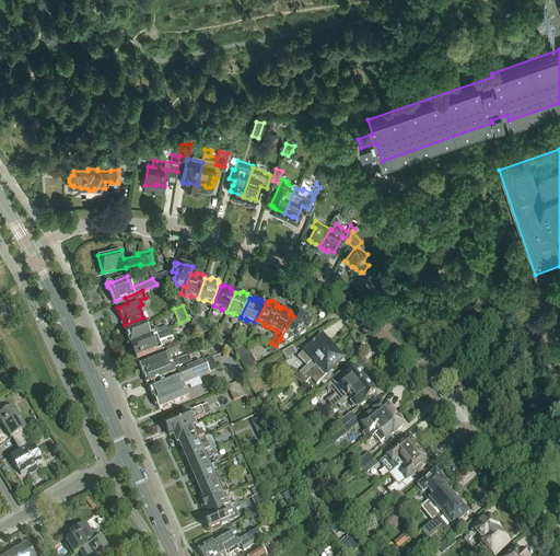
[(307,327),(312,321),(310,320),(311,319),(296,310),(293,316),(281,337),(281,338),(286,340),(304,329),(305,327),(307,327)]
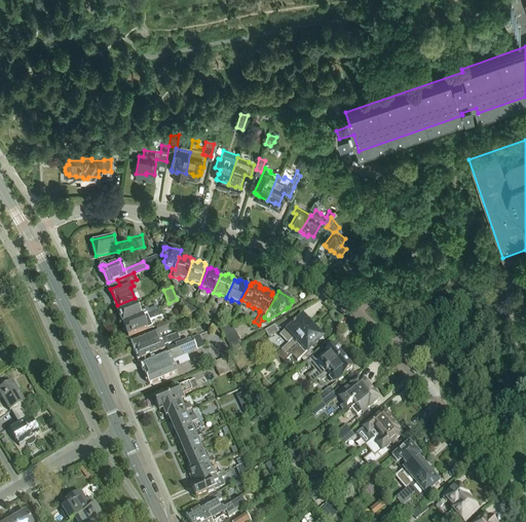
[(195,307),(181,297),(180,299),(186,311),(195,307)]
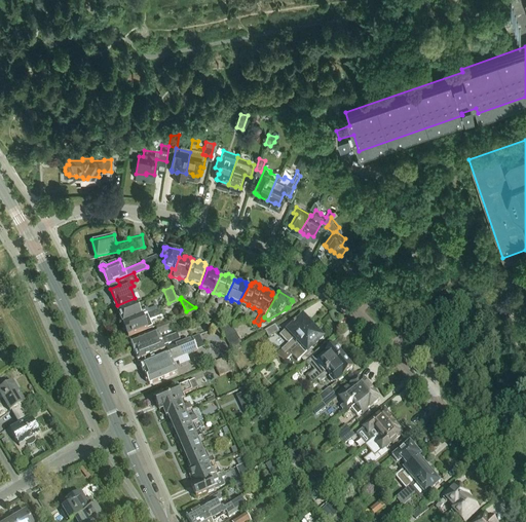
[(117,309),(122,322),(157,308),(155,303),(142,309),(143,309),(139,311),(136,302),(117,309)]
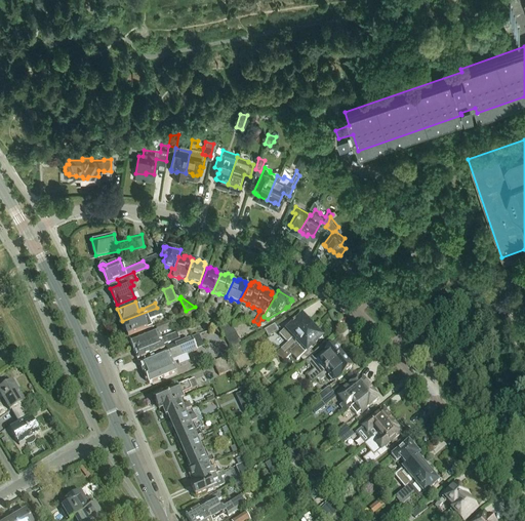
[(157,308),(122,321),(123,325),(123,326),(127,334),(152,324),(149,316),(164,310),(162,306),(157,308)]
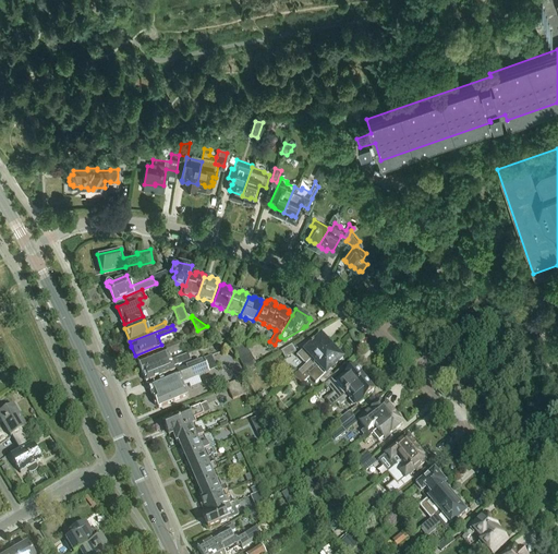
[(298,352),(305,361),(298,368),(302,372),(331,345),(327,340),(328,339),(322,333),(305,348),(304,347),(298,352)]
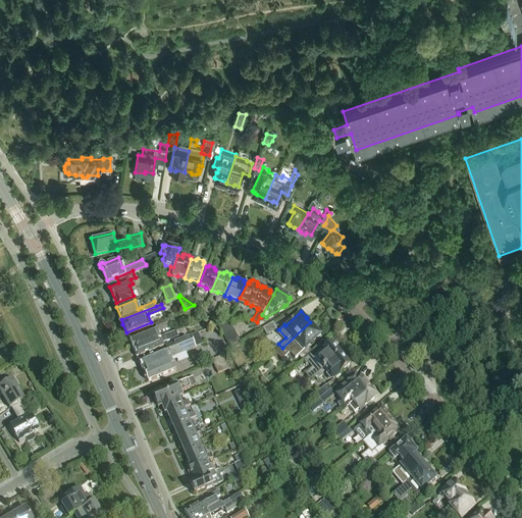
[(132,345),(159,333),(157,329),(168,325),(165,317),(153,322),(155,325),(128,337),(132,345)]
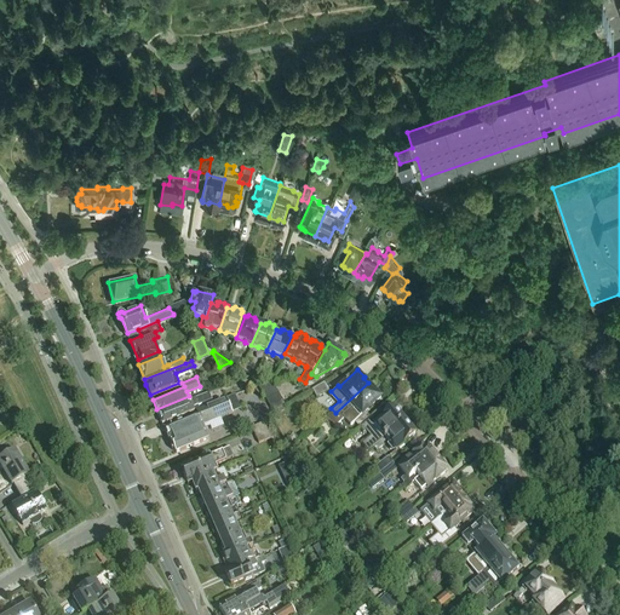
[(323,379),(311,385),(316,394),(327,386),(323,379)]
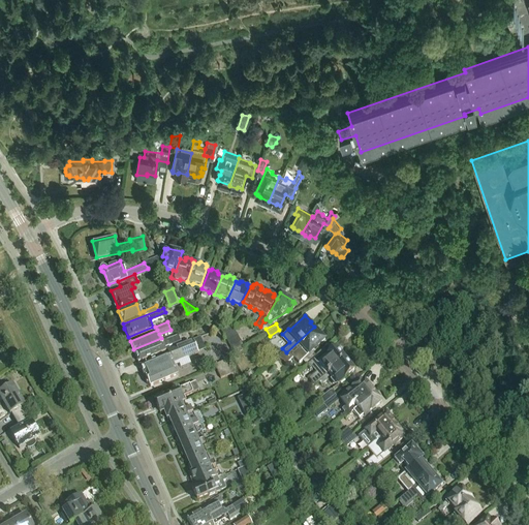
[(312,348),(320,341),(320,342),(324,338),(314,327),(286,352),(282,348),(278,352),(285,361),(292,353),(299,360),(303,357),(307,362),(315,354),(316,353),(312,348)]
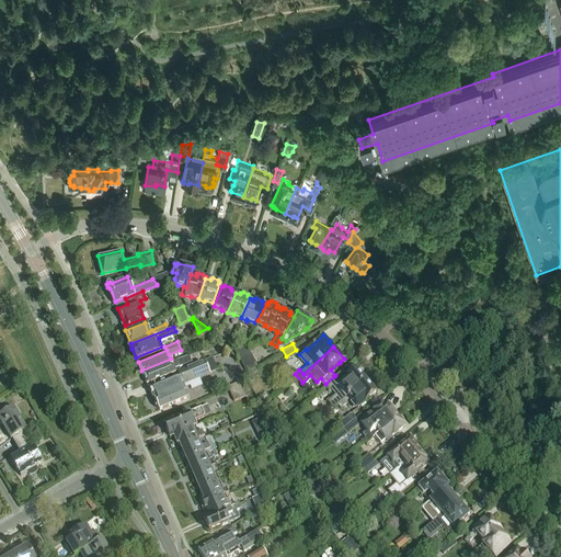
[(242,351),(237,354),(240,360),(251,353),(248,348),(242,351)]
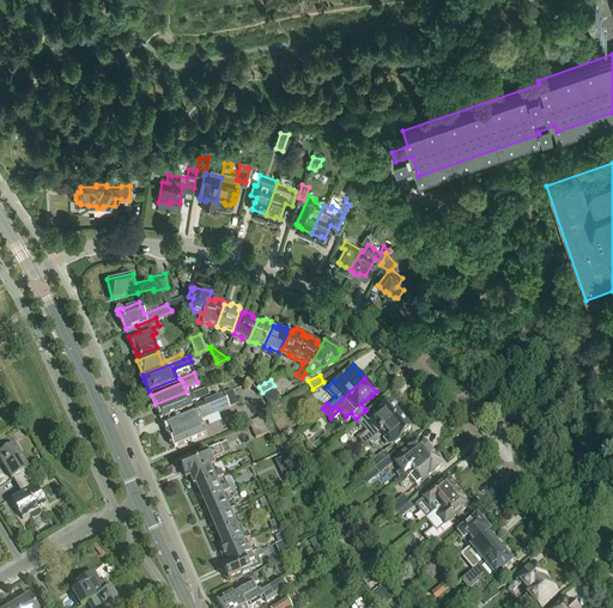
[(206,384),(187,391),(155,405),(156,408),(157,408),(161,417),(192,403),(189,399),(194,397),(194,396),(208,390),(206,384)]
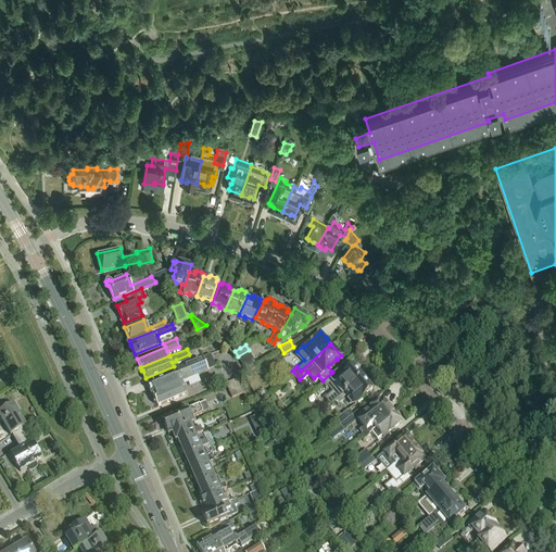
[(238,356),(241,362),(252,355),(249,350),(238,356)]
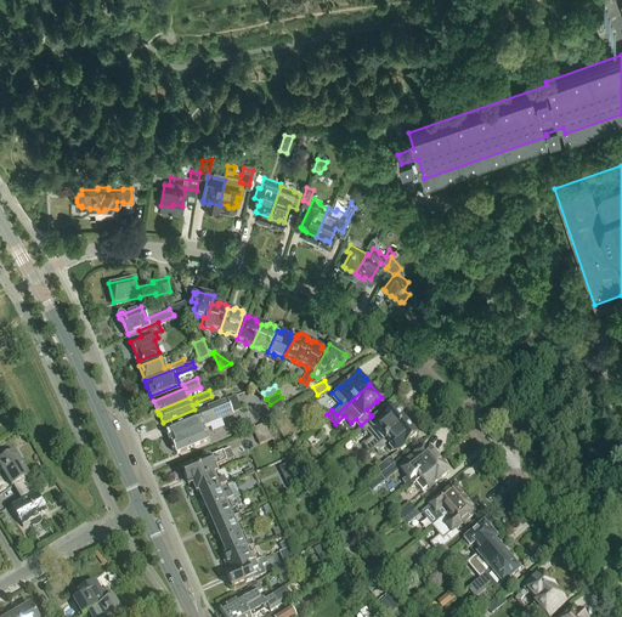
[(164,426),(169,437),(170,437),(202,423),(241,407),(235,394),(219,400),(196,409),(198,413),(164,426)]
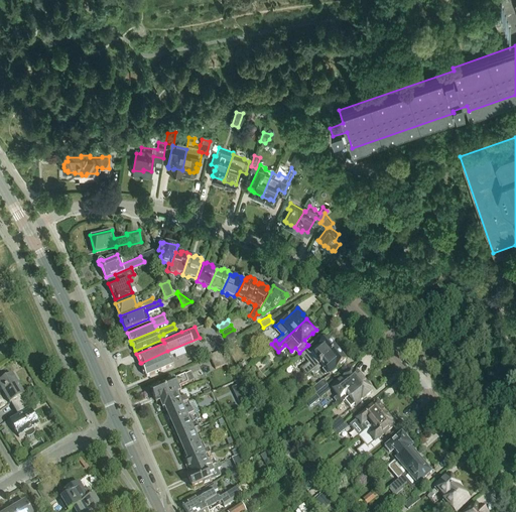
[(237,335),(234,330),(224,336),(227,341),(237,335)]
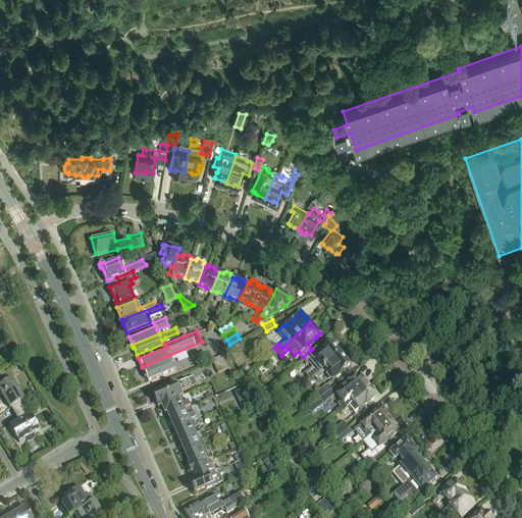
[(341,352),(336,348),(337,347),(332,342),(331,344),(330,343),(325,346),(315,355),(311,350),(303,357),(306,361),(307,360),(310,364),(304,370),(310,377),(314,374),(341,352)]
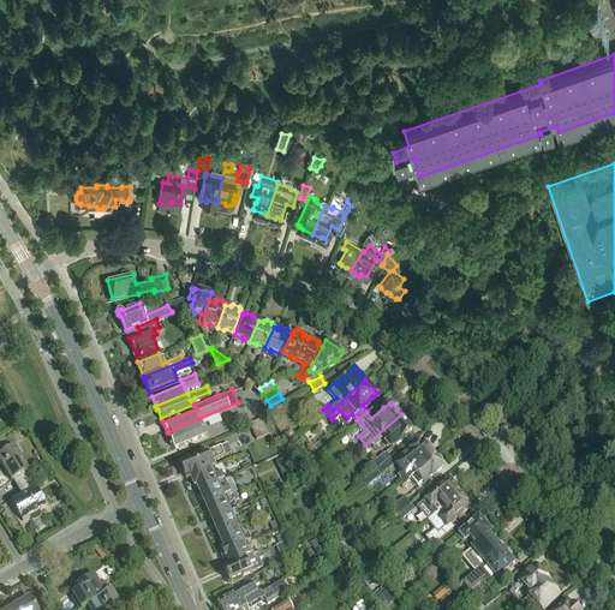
[(264,423),(261,414),(249,420),(256,436),(272,429),(268,420),(264,423)]
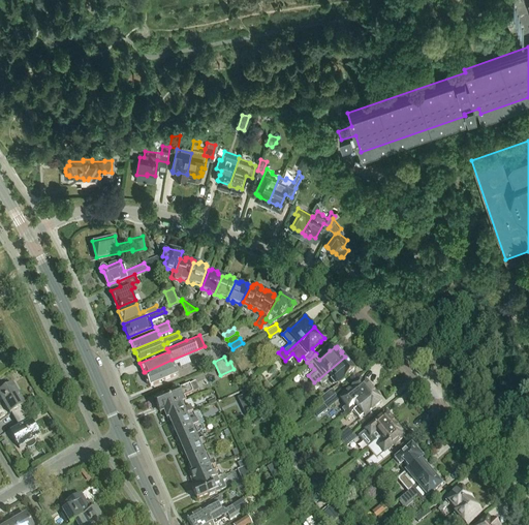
[(338,382),(348,373),(349,373),(353,369),(352,368),(354,367),(349,362),(345,357),(318,379),(321,382),(328,377),(328,375),(331,373),(332,374),(332,375),(338,382)]
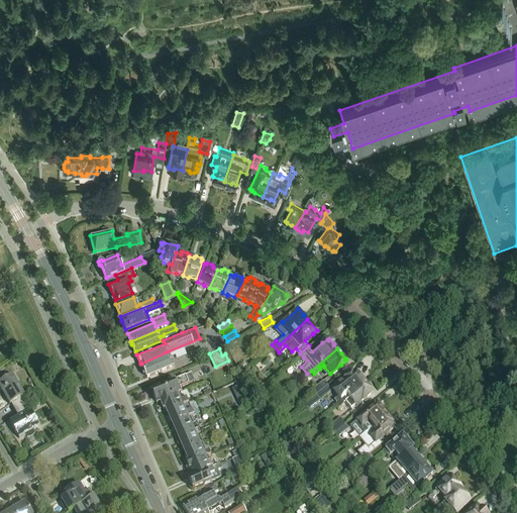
[(173,364),(168,351),(141,364),(145,375),(173,364)]
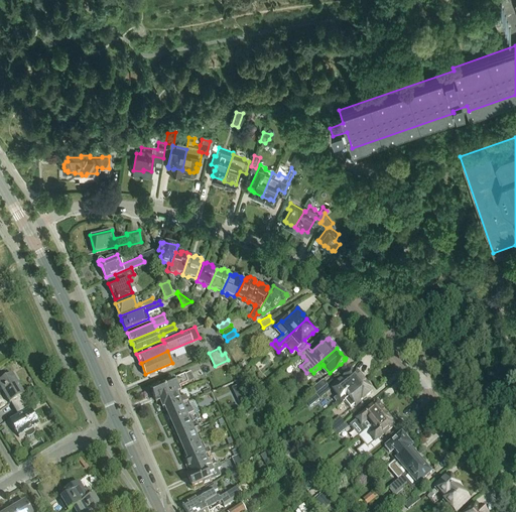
[(334,396),(337,400),(362,379),(360,376),(360,373),(356,369),(354,369),(353,368),(340,378),(340,379),(332,386),(338,393),(334,396)]
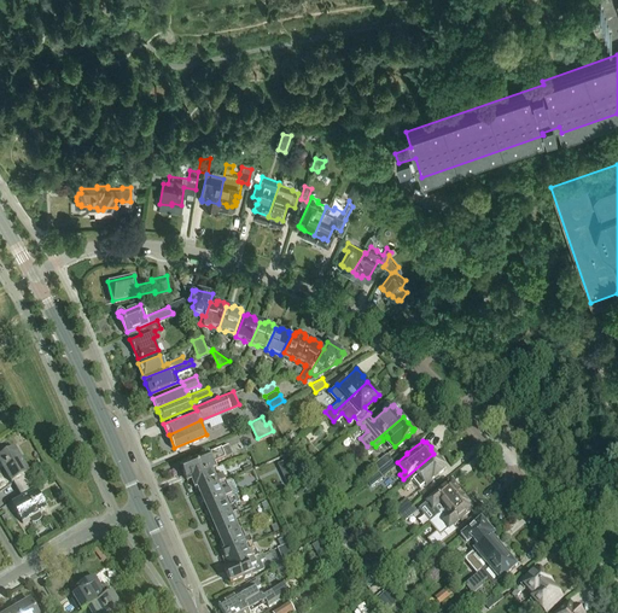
[(188,479),(192,477),(215,467),(213,461),(233,453),(228,443),(199,455),(200,456),(182,465),(188,479)]
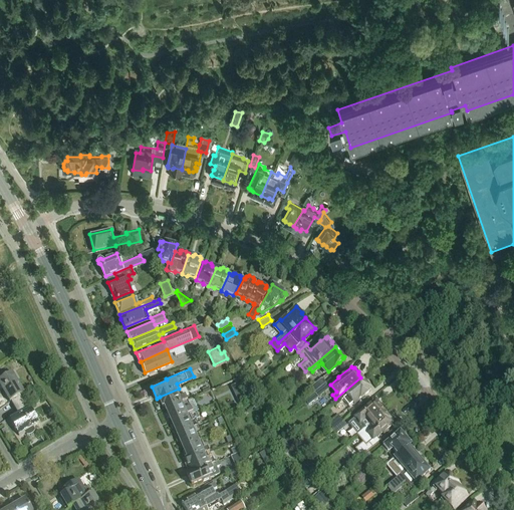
[(12,399),(16,405),(26,399),(22,393),(26,390),(14,369),(0,376),(0,379),(11,399),(12,399)]
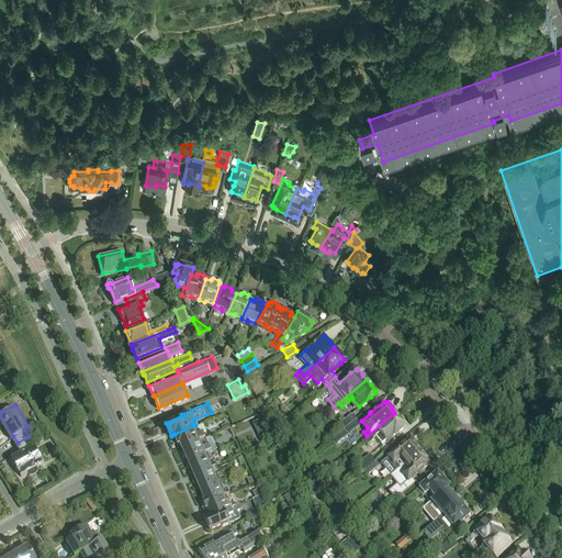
[(344,427),(356,417),(350,411),(338,421),(344,427)]
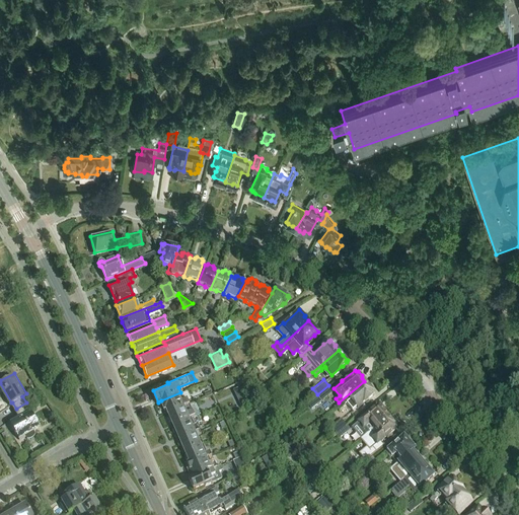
[(365,381),(364,381),(339,402),(341,407),(345,403),(345,402),(346,400),(352,408),(356,405),(356,406),(373,392),(372,391),(373,390),(370,385),(369,386),(365,381)]
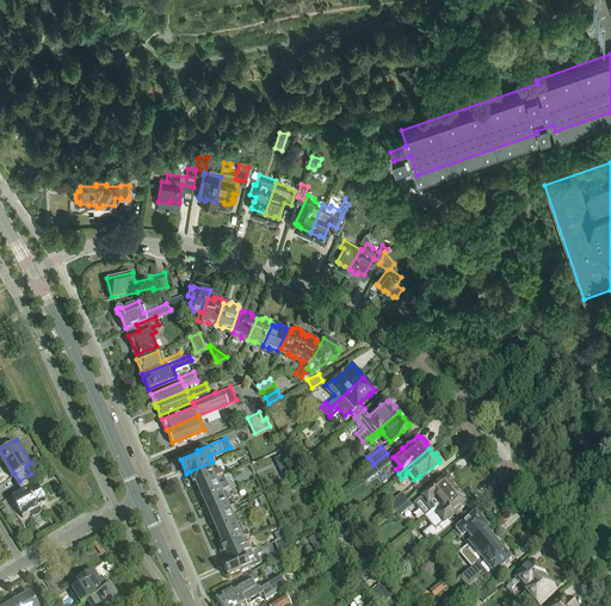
[(390,458),(387,453),(374,464),(377,469),(390,458)]
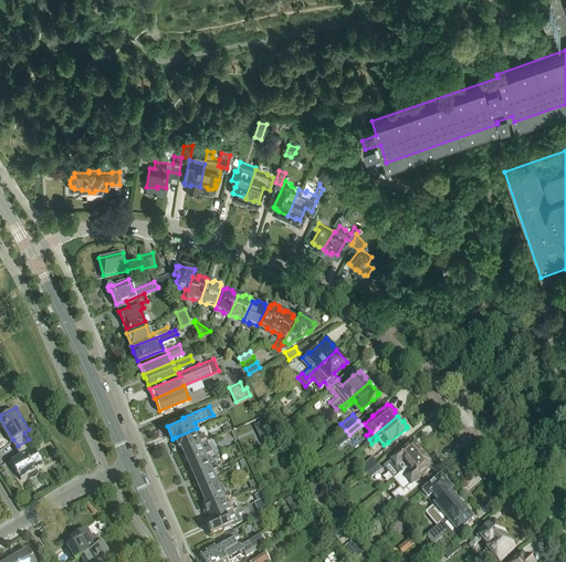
[(284,425),(278,430),(282,436),(289,430),(284,425)]
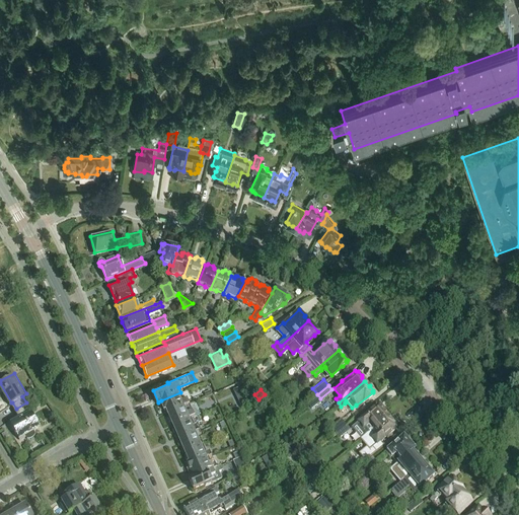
[(187,403),(190,402),(187,397),(183,398),(180,392),(161,400),(164,409),(166,408),(168,413),(187,403)]
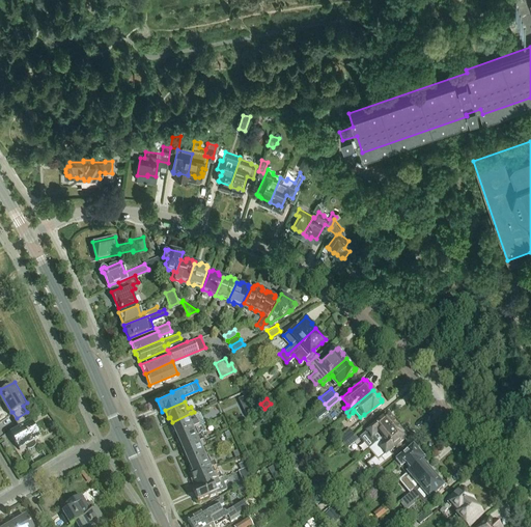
[(31,419),(27,412),(17,418),(21,425),(11,432),(21,446),(27,442),(29,446),(32,445),(35,444),(37,441),(35,438),(42,434),(32,418),(31,419)]
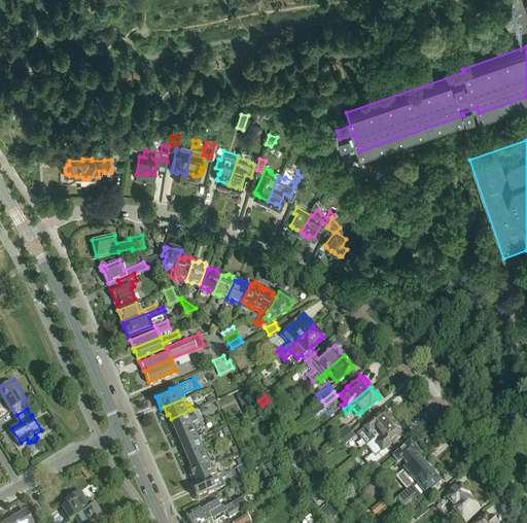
[(176,430),(198,421),(196,416),(192,418),(189,410),(171,419),(176,430)]
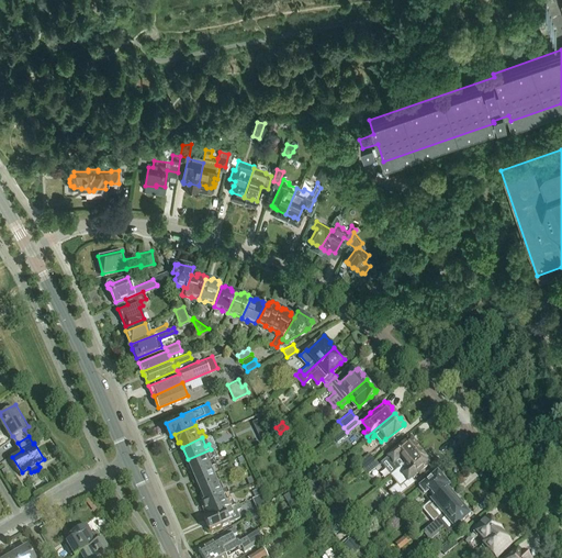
[(419,447),(415,443),(414,442),(411,438),(406,443),(405,442),(382,461),(392,473),(400,468),(420,449),(419,448),(419,447)]
